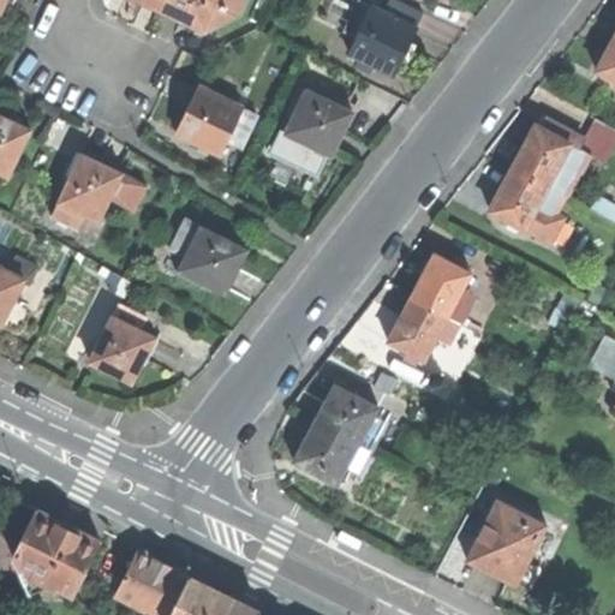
[(0,0),(0,13),(7,17),(11,9),(12,10),(16,0),(0,0)]
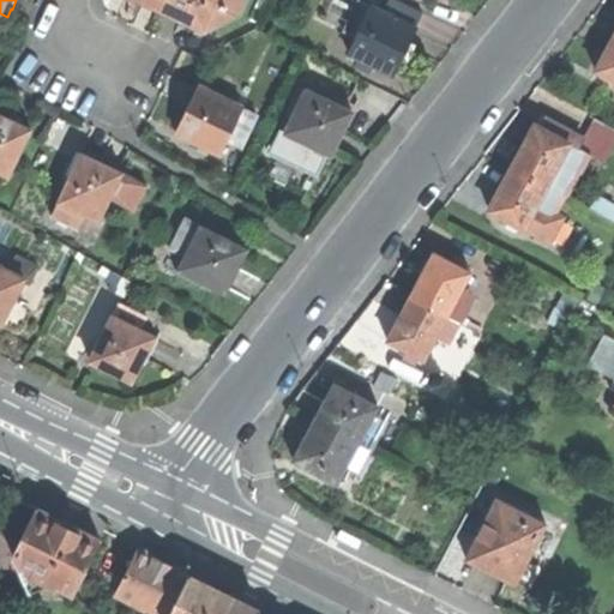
[(162,10),(167,0),(142,0),(146,2),(162,10)]
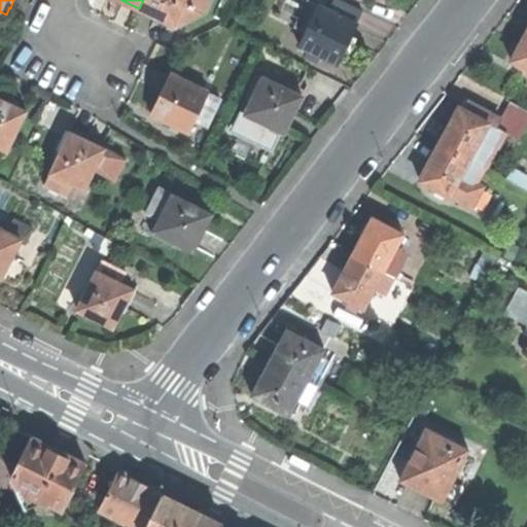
[(171,24),(171,23),(178,7),(181,8),(184,0),(143,0),(139,8),(159,18),(171,24)]
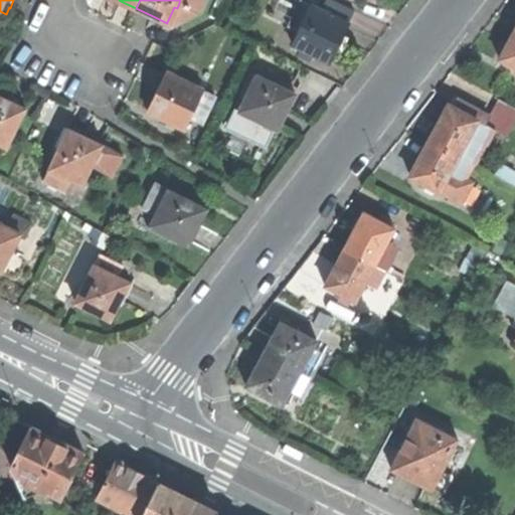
[(174,7),(167,22),(169,23),(169,24),(174,26),(202,12),(207,0),(180,0),(177,8),(174,7)]
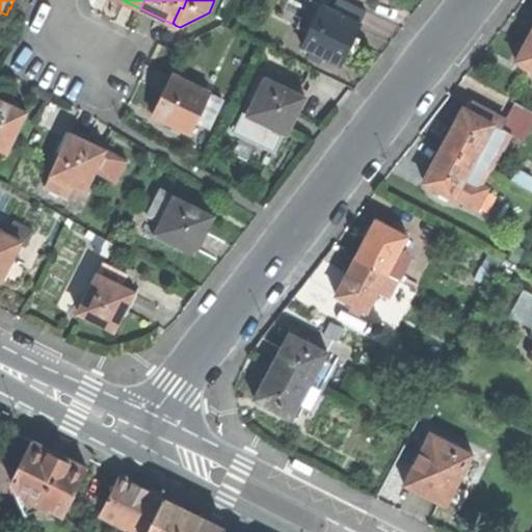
[(323,56),(341,64),(350,46),(362,24),(360,23),(331,9),(312,0),(311,0),(301,21),(312,25),(301,46),(310,50),(323,56)]
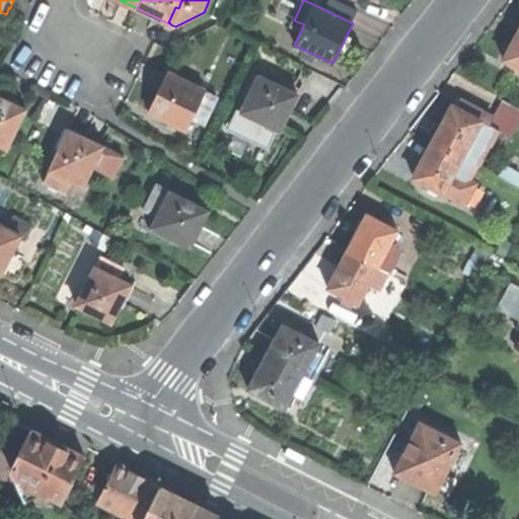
[(336,0),(327,0),(323,9),(351,22),(357,10),(336,0)]
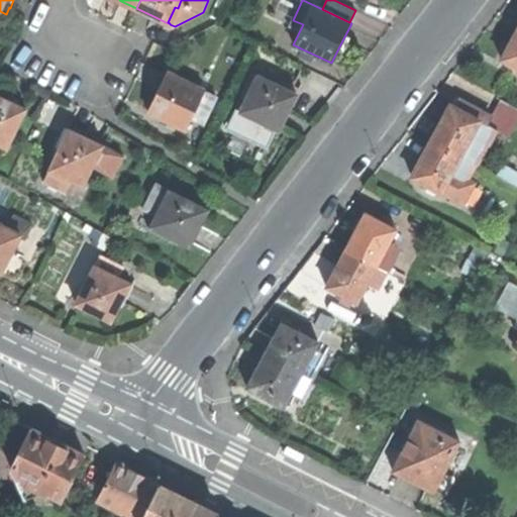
[(516,30),(512,39),(503,57),(516,64),(516,30)]
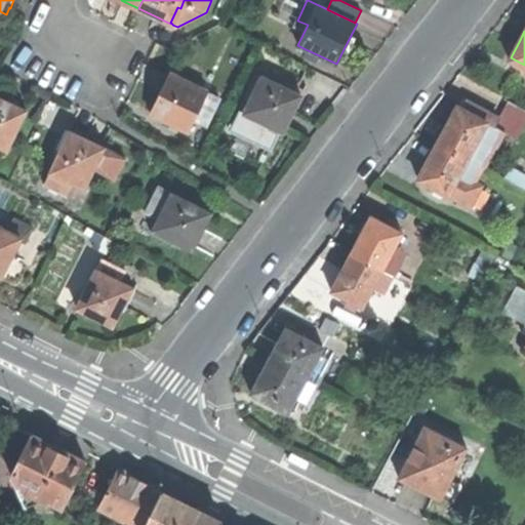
[(316,61),(319,55),(306,49),(303,54),(316,61)]
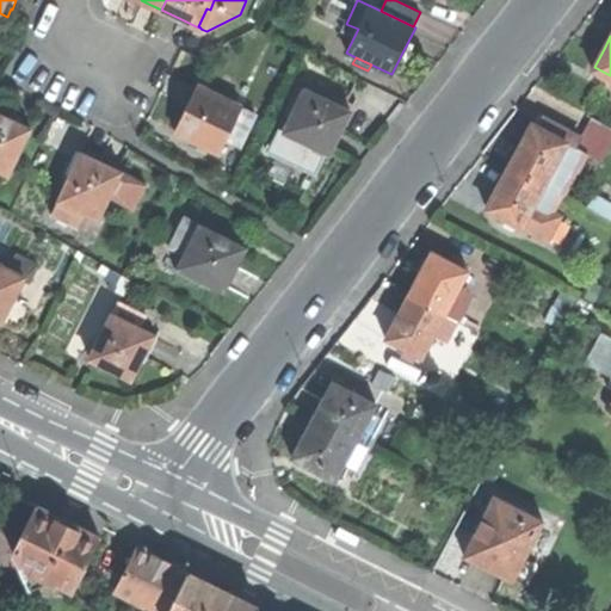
[(196,90),(176,131),(197,141),(221,153),(232,130),(245,137),(257,113),(244,106),(198,84),(196,90)]
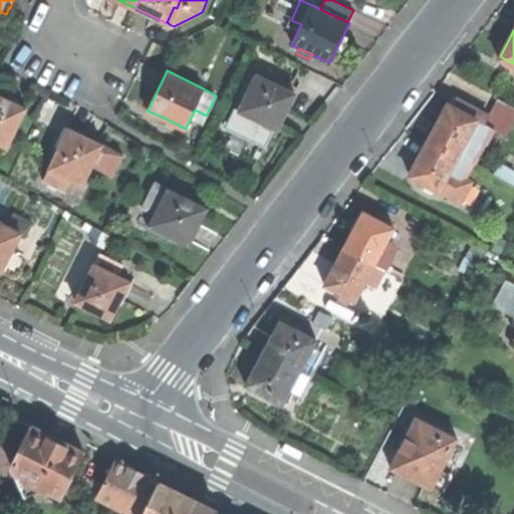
[(240,110),(238,113),(259,123),(262,118),(279,126),(285,112),(294,95),(293,95),(294,93),(285,88),(277,84),(256,74),(240,110)]
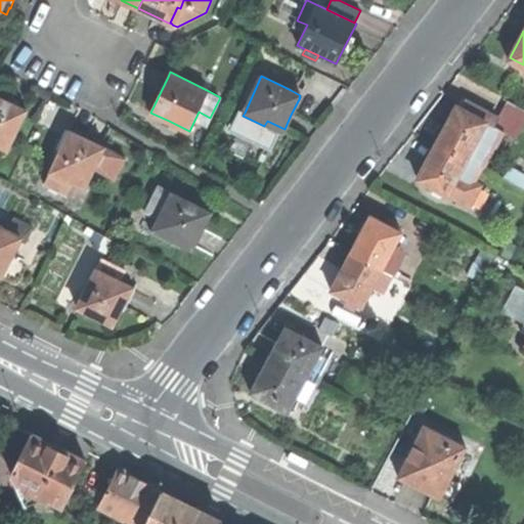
[(0,144),(8,148),(26,110),(22,107),(7,101),(4,100),(0,97),(0,144)]
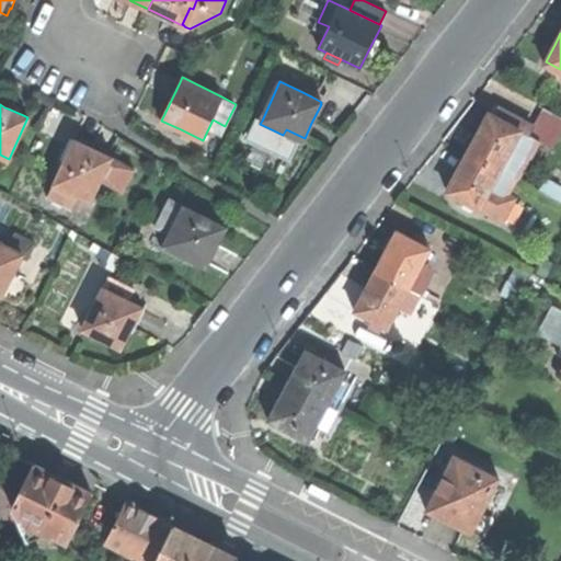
[(499,105),(493,115),(521,129),(529,135),(535,124),(499,105)]
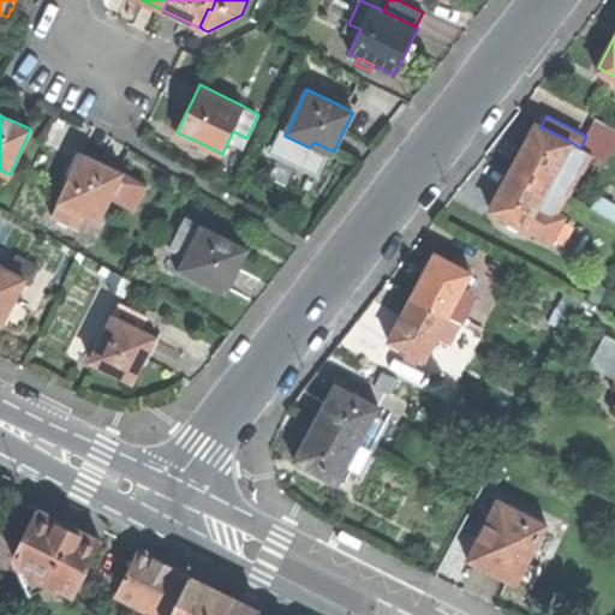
[(586,136),(580,148),(589,151),(605,160),(614,142),(614,127),(596,118),(586,136)]
